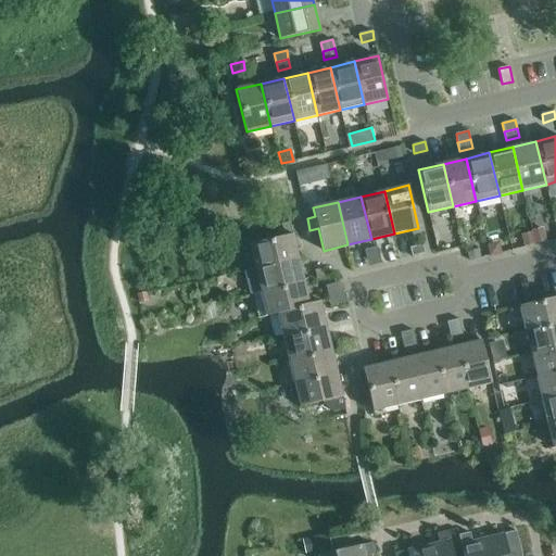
[(250,244),(256,268),(299,258),(290,222),(281,224),(285,236),(250,244)]
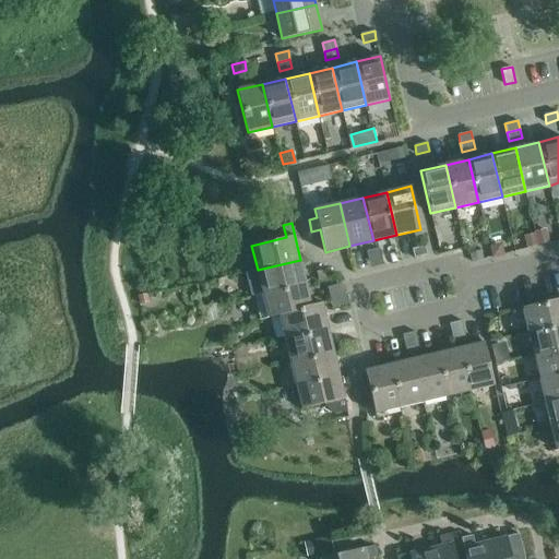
[(412,249),(414,258),(427,254),(425,246),(412,249)]
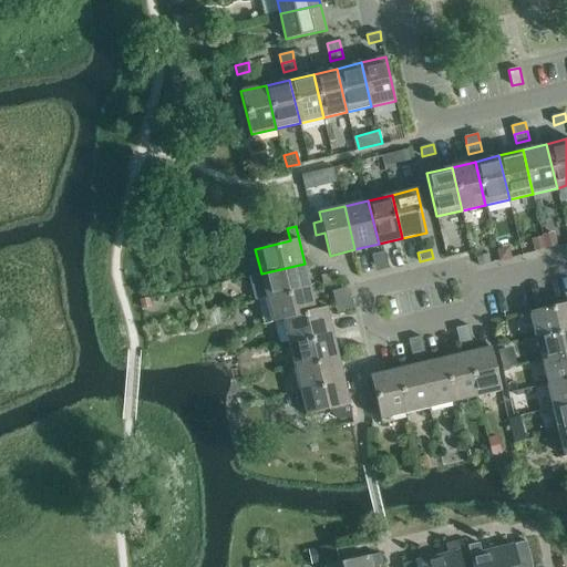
[(372,255),(374,264),(387,260),(384,251),(372,255)]
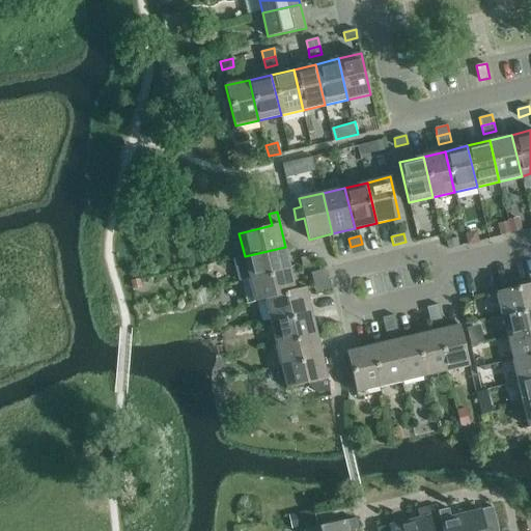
[(362,244),(351,247),(352,254),(364,252),(362,244)]
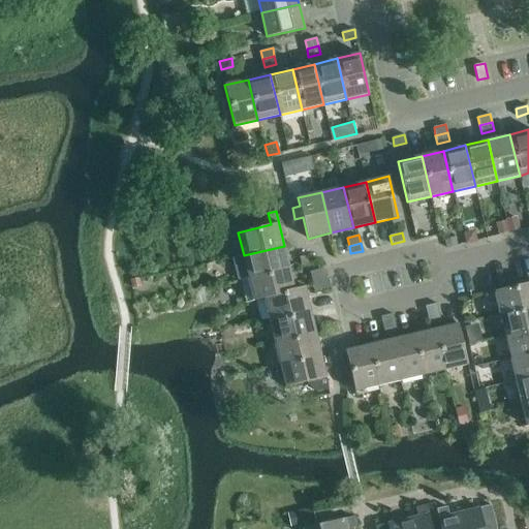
[(244,255),(249,278),(289,268),(284,246),(244,255)]
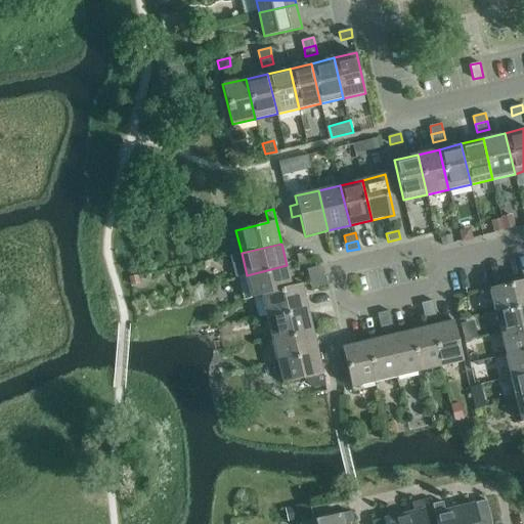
[(297,255),(299,263),(310,260),(309,252),(297,255)]
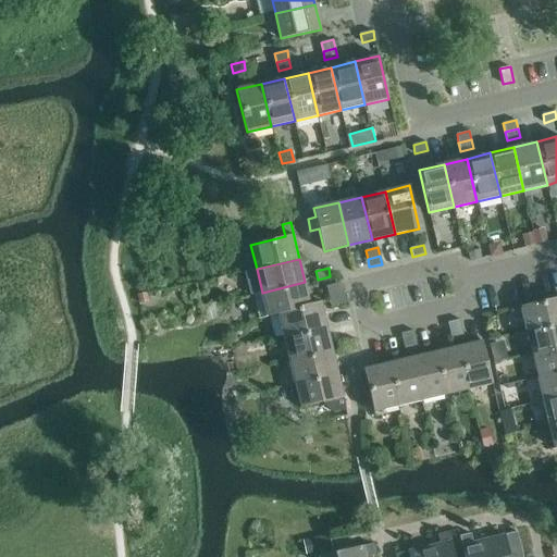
[(259,319),(279,314),(279,313),(310,306),(310,305),(305,282),(262,293),(254,294),(259,319)]
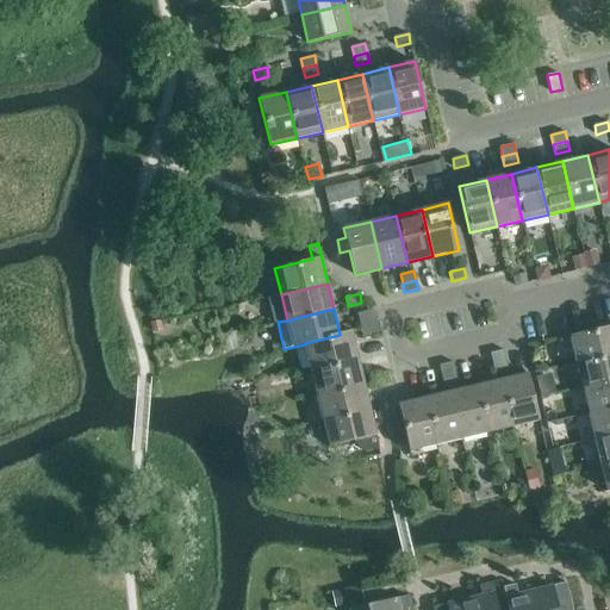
[(379,321),(369,323),(373,337),(381,335),(379,321)]
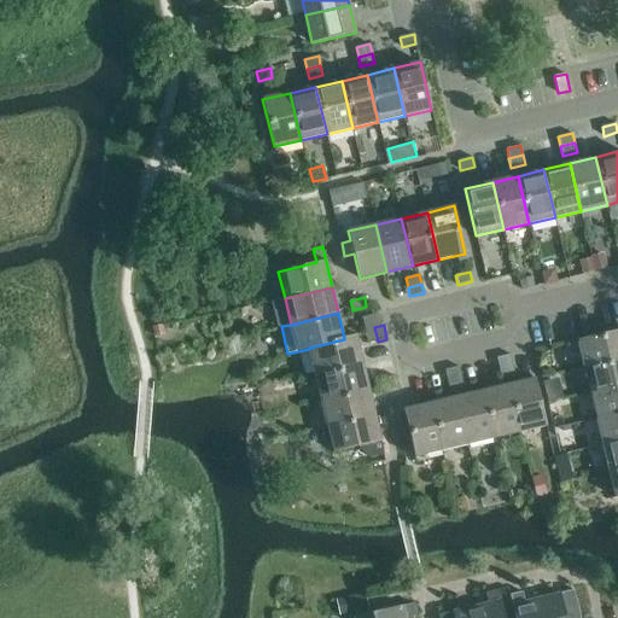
[(378,342),(374,327),(365,330),(368,344),(378,342)]
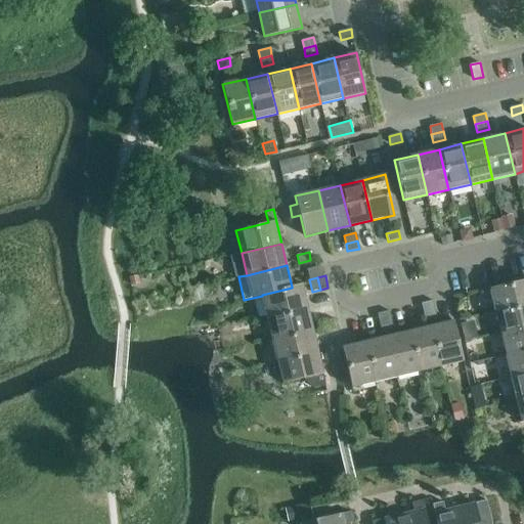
[(523,279),(490,289),(495,311),(523,304),(523,279)]
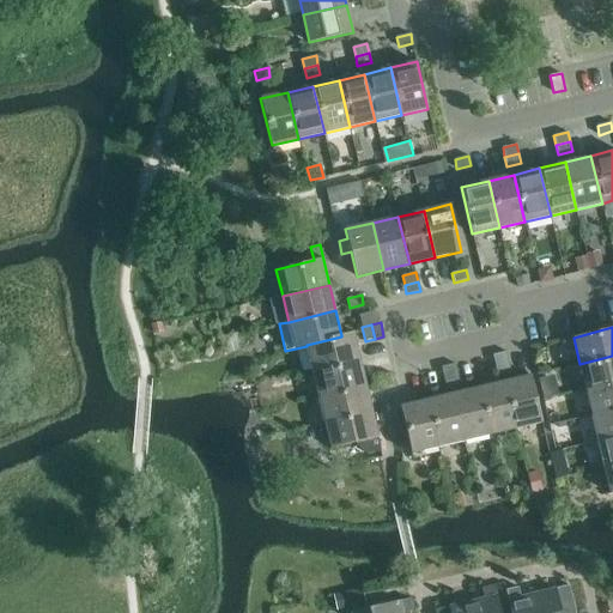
[(307,345),(307,346),(313,370),(359,359),(353,332),(341,335),(341,337),(307,345)]
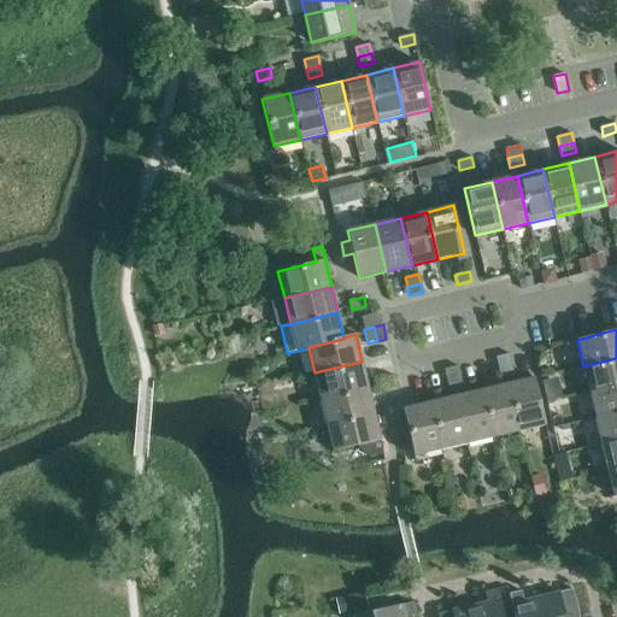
[(495,357),(498,366),(512,363),(510,354),(495,357)]
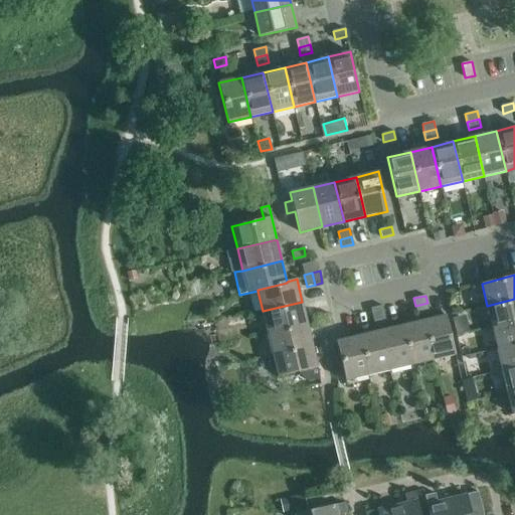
[(514,299),(487,306),(492,327),(514,321),(514,299)]
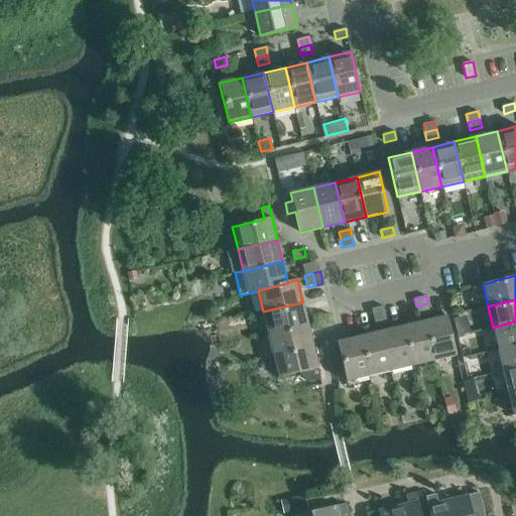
[(263,311),(268,334),(307,324),(302,302),(263,311)]
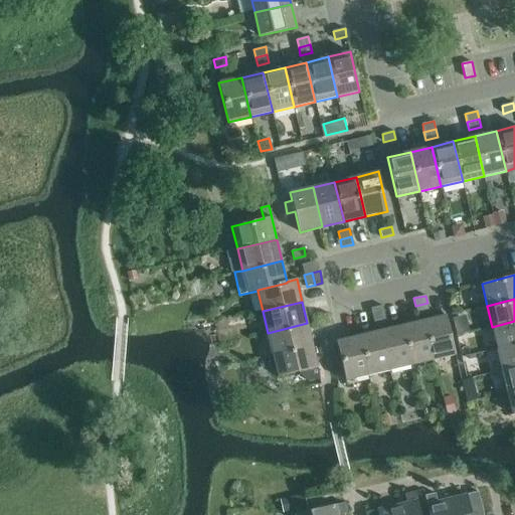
[(427,303),(415,306),(417,314),(430,311),(427,303)]
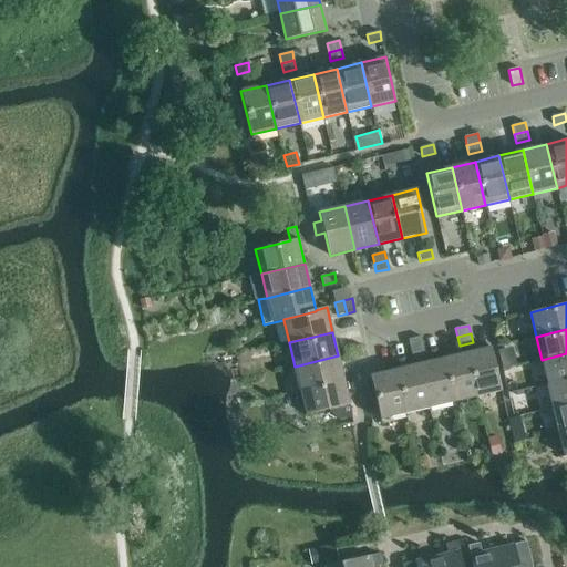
[(409,339),(410,348),(423,344),(421,337),(409,339)]
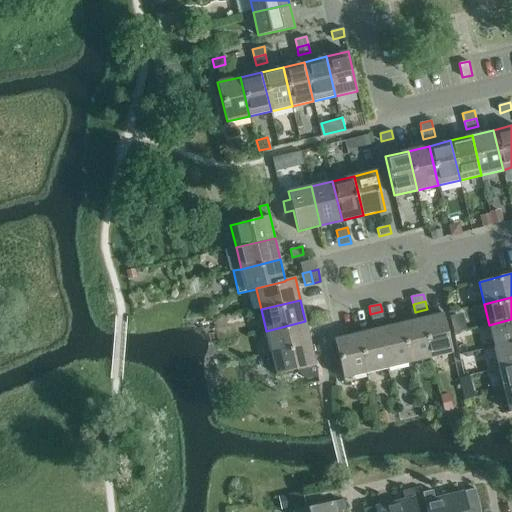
[(382,311),(370,314),(372,322),(384,319),(382,311)]
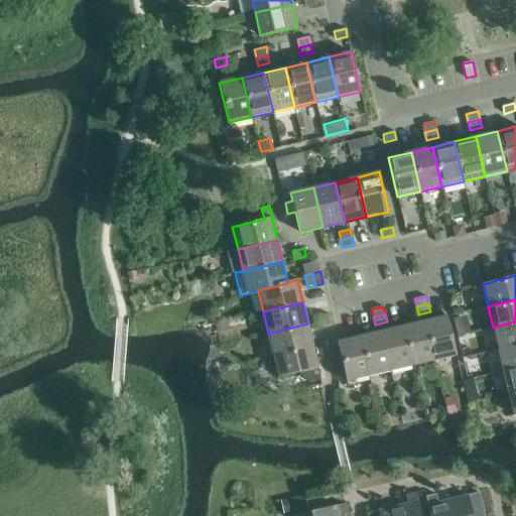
[(331,314),(323,316),(326,328),(334,327),(331,314)]
